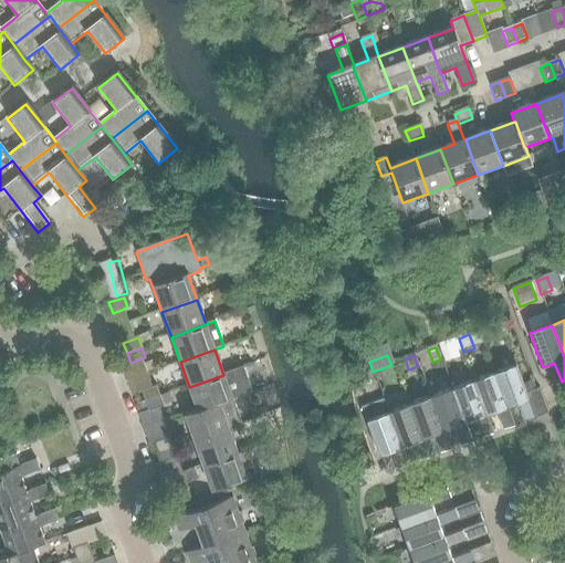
[(516,366),(494,374),(508,408),(519,405),(525,424),(548,415),(539,389),(526,394),(516,366)]
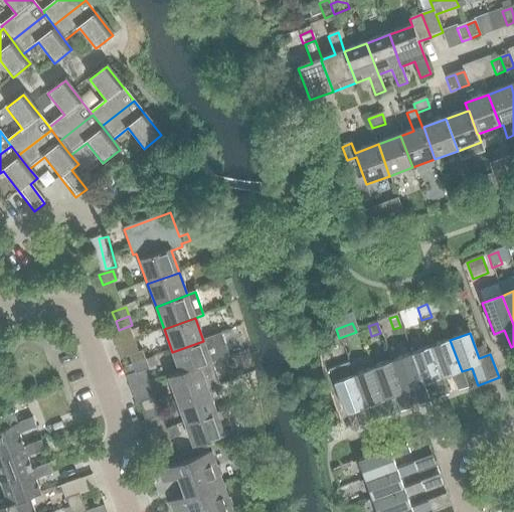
[(172,352),(180,374),(200,367),(200,368),(211,364),(230,357),(222,334),(203,341),(172,352)]
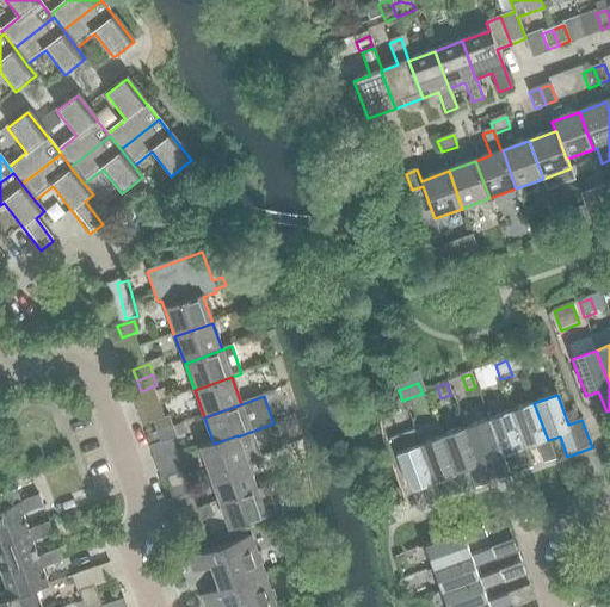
[(534,403),(511,412),(524,450),(525,448),(537,445),(544,465),(555,460),(548,440),(534,403)]
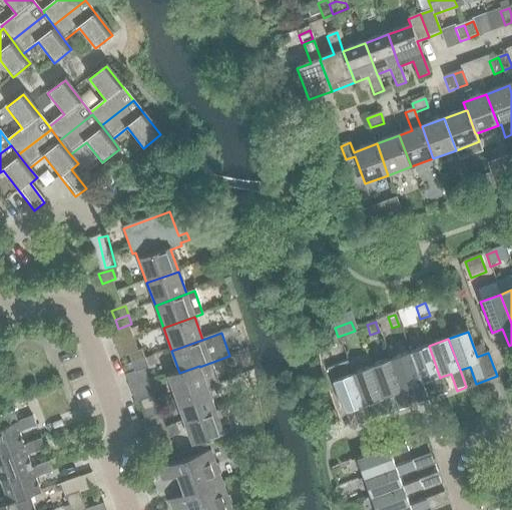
[(429,346),(410,354),(421,385),(422,385),(431,381),(438,398),(447,394),(441,377),(440,378),(429,346)]
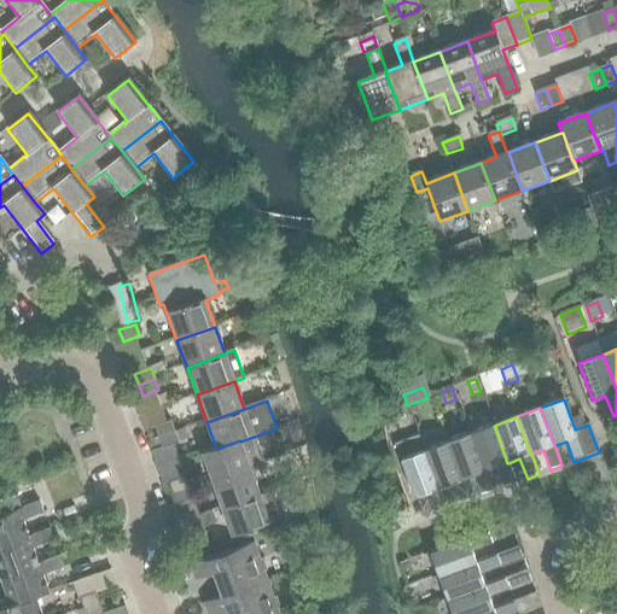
[(155,430),(158,440),(174,434),(170,424),(155,430)]
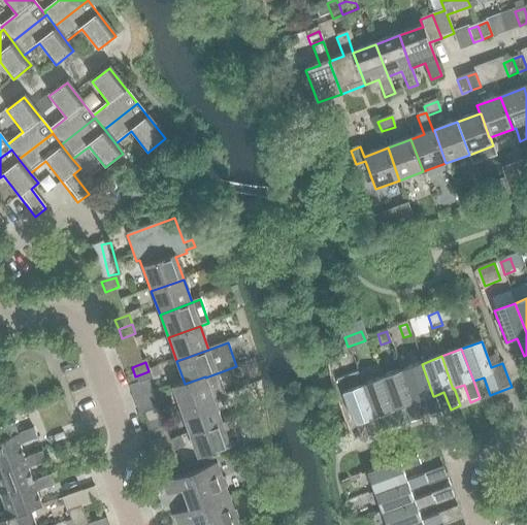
[(422,364),(402,371),(414,403),(415,403),(424,399),(431,417),(440,413),(434,396),(433,396),(422,364)]
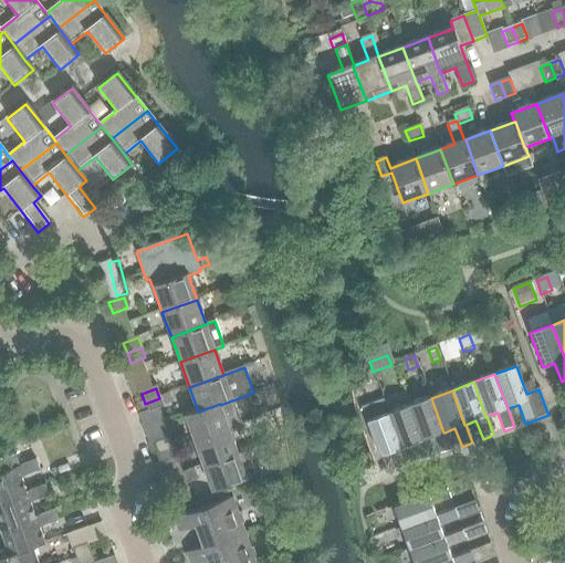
[(159,398),(145,404),(148,414),(164,408),(159,398)]
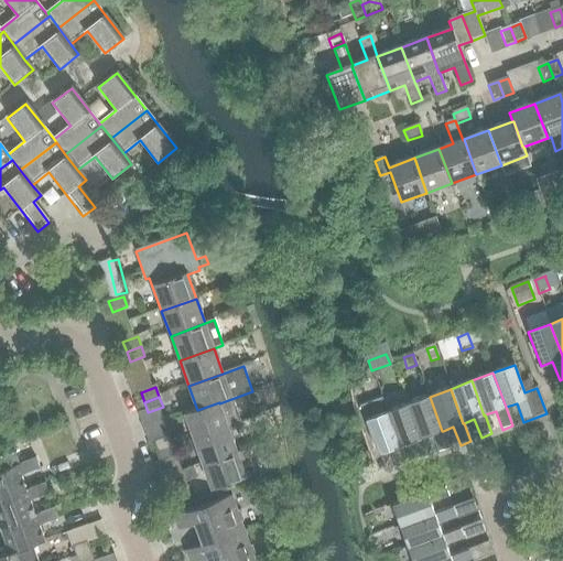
[(430,397),(409,405),(421,439),(422,439),(432,434),(439,453),(450,449),(443,431),(442,431),(430,397)]
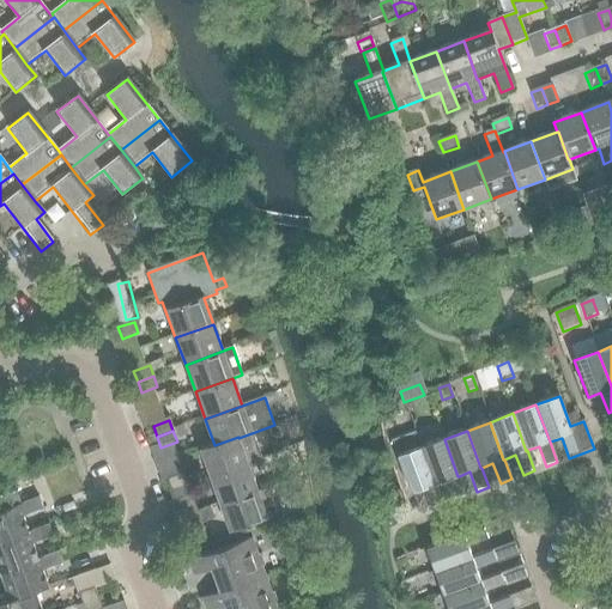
[(201,450),(211,477),(248,464),(261,460),(252,433),(238,438),(238,437),(214,445),(201,450)]
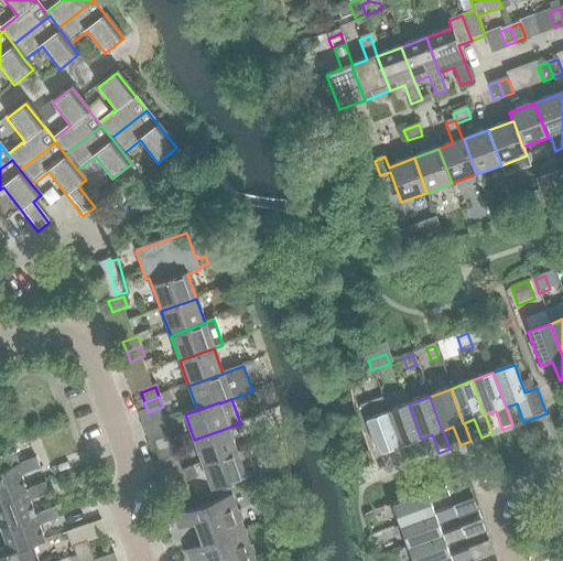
[(409,405),(387,412),(400,446),(411,442),(418,461),(429,457),(422,439),(421,439),(409,405)]
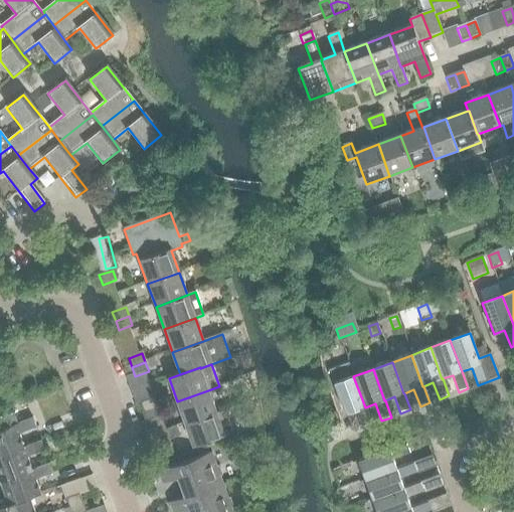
[(372,424),(365,407),(353,376),(334,383),(345,415),(356,411),(362,428),(372,424)]
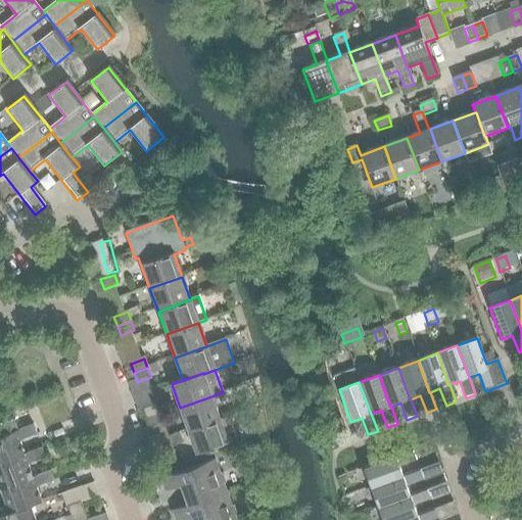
[(180,408),(188,431),(220,420),(211,396),(180,408)]
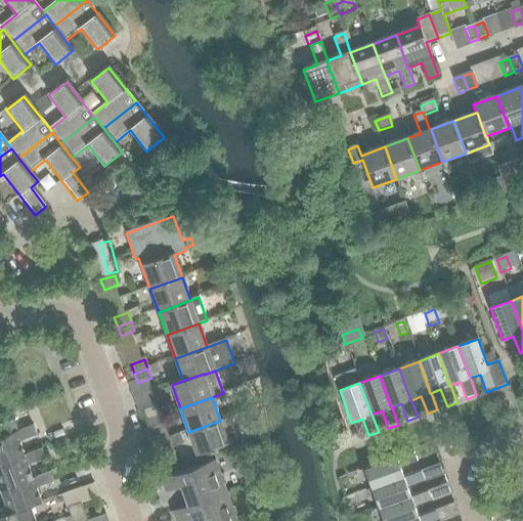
[(143,411),(146,421),(160,416),(157,406),(143,411)]
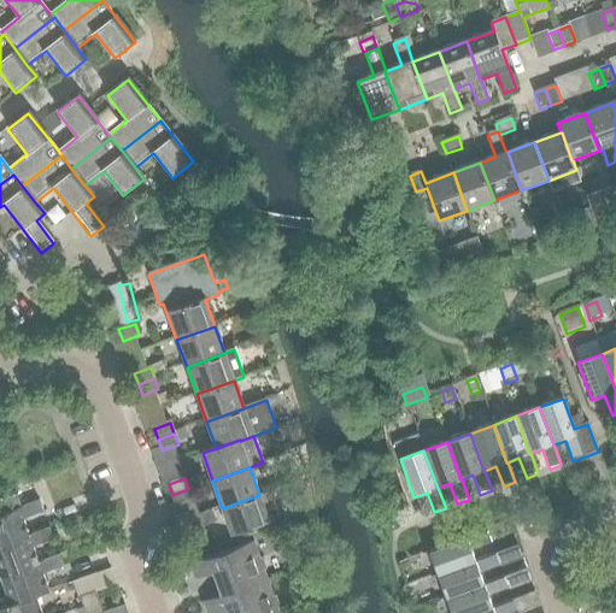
[(188,489),(172,495),(176,506),(193,500),(188,489)]
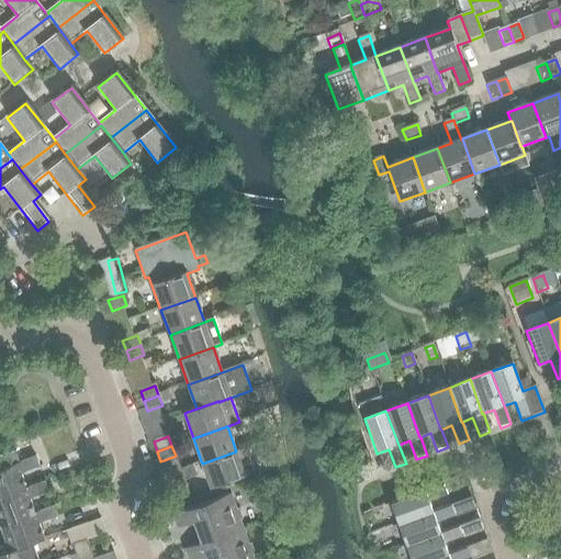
[(236,451),(202,464),(211,489),(245,477),(245,473),(255,470),(246,448),(236,451)]
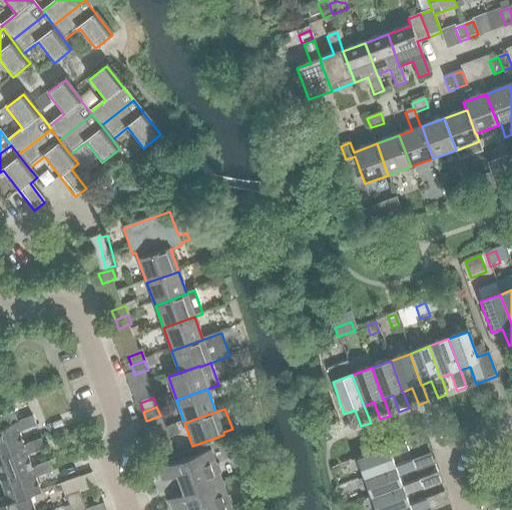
[(0,455),(24,447),(19,434),(36,428),(32,418),(18,423),(14,411),(0,416),(0,455)]
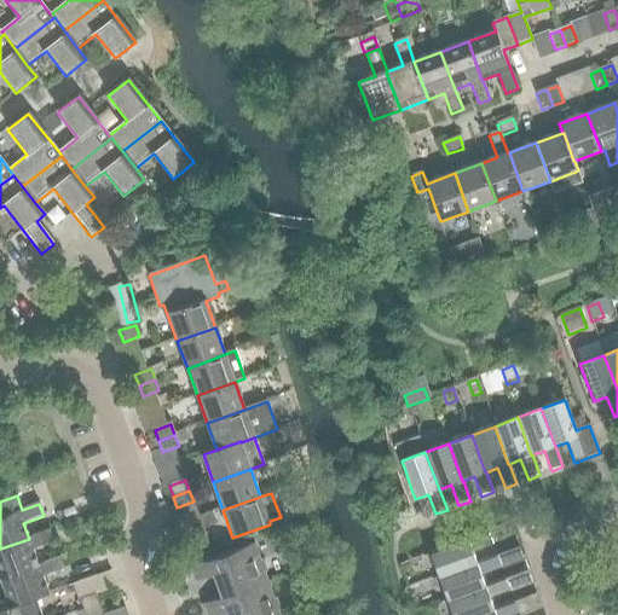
[(0,576),(1,580),(39,567),(39,566),(33,550),(53,543),(48,532),(29,539),(0,549),(0,576)]
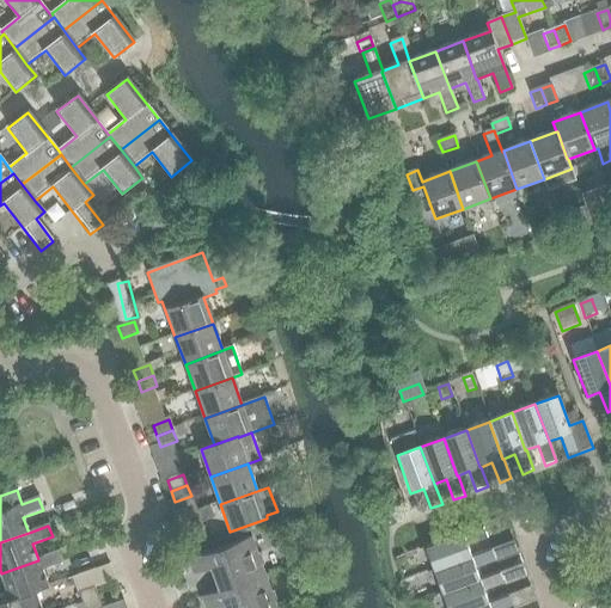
[(426,548),(434,572),(472,558),(468,546),(488,539),(483,527),(426,548)]
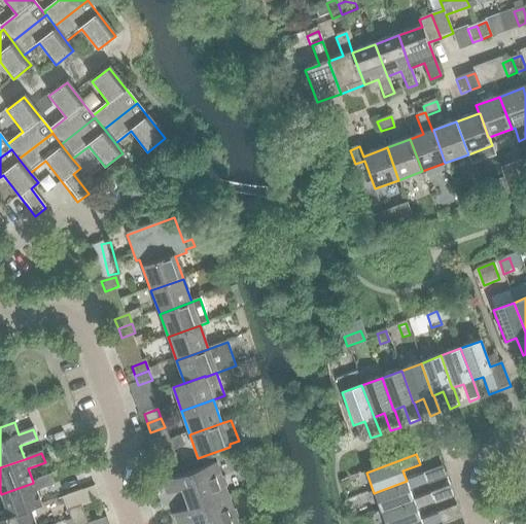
[(161,460),(164,469),(178,465),(174,455),(161,460)]
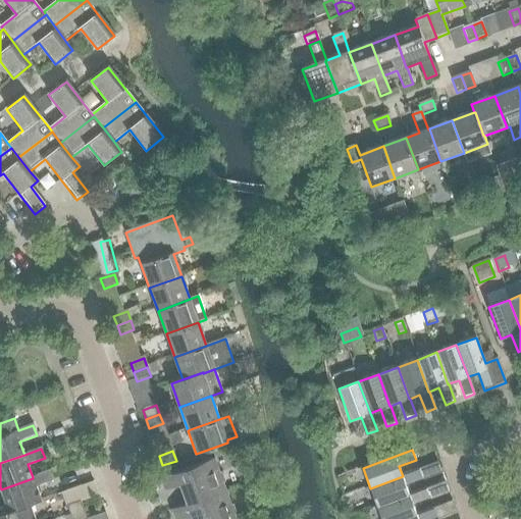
[(188,506),(225,492),(214,460),(161,479),(165,491),(181,485),(188,506)]
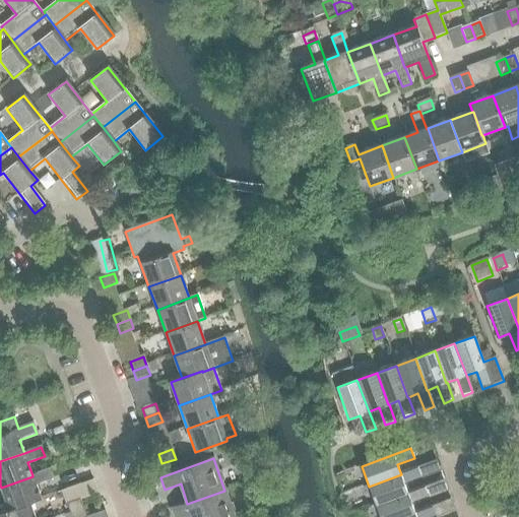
[(417,468),(401,474),(369,487),(376,506),(408,494),(404,483),(422,477),(417,468)]
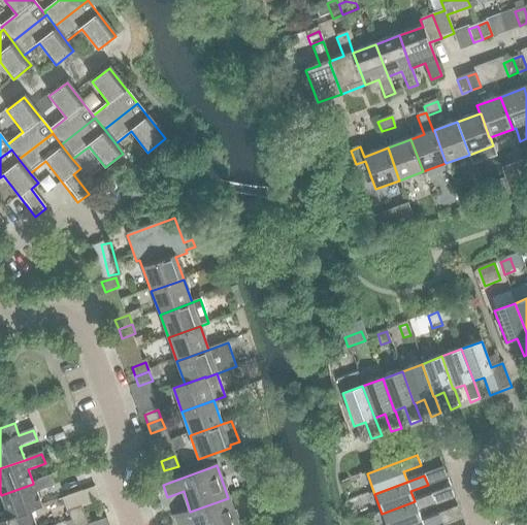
[(50,477),(33,483),(33,484),(1,495),(9,518),(9,519),(30,511),(30,512),(42,507),(36,493),(54,487),(50,477)]
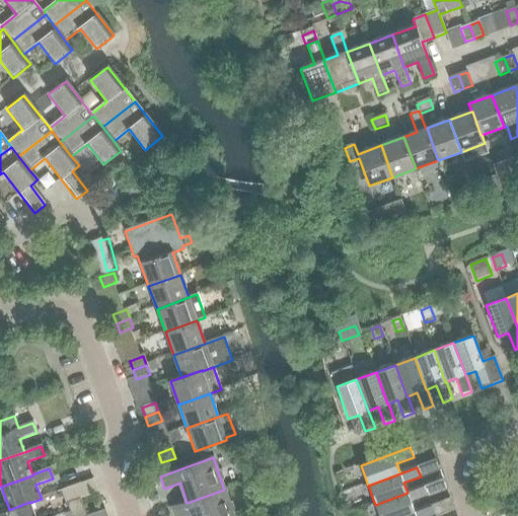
[(375,505),(379,515),(405,515),(415,512),(411,502),(428,496),(424,487),(408,493),(375,505)]
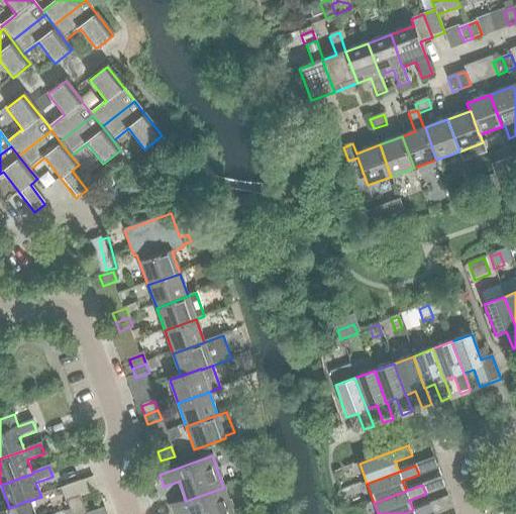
[(232,513),(223,488),(186,501),(171,506),(174,513),(191,513),(232,513)]
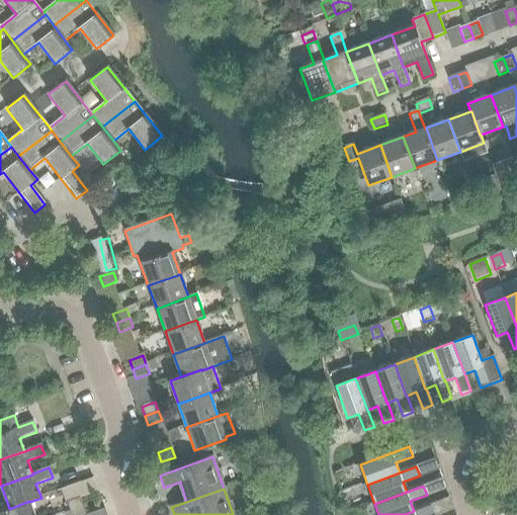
[(67,503),(70,512),(83,508),(80,498),(67,503)]
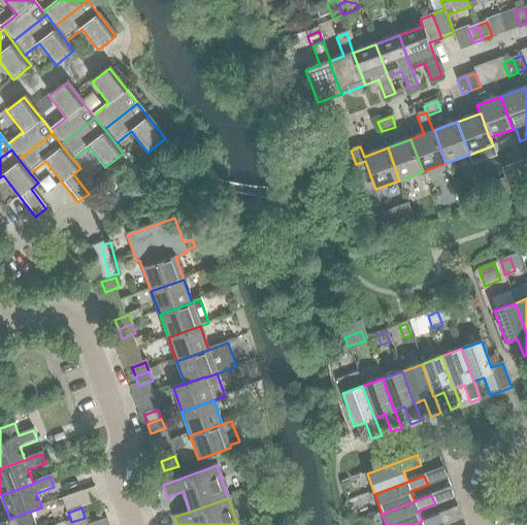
[(0,521),(0,524),(35,524),(30,512),(30,511),(9,519),(9,518),(0,521)]
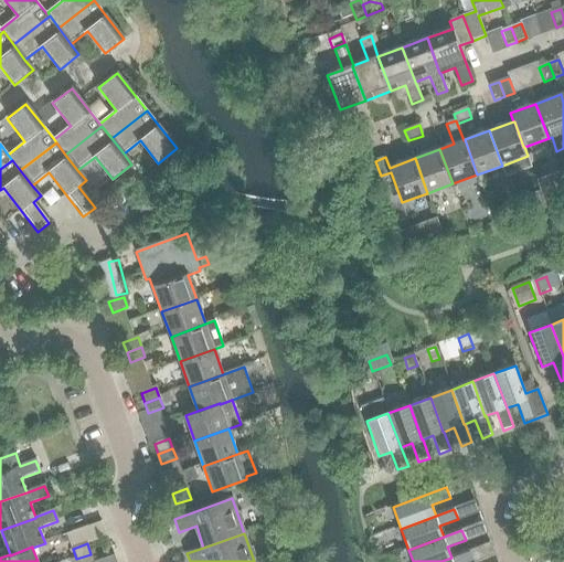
[(474,561),(469,551),(451,558),(442,561),(474,561)]
